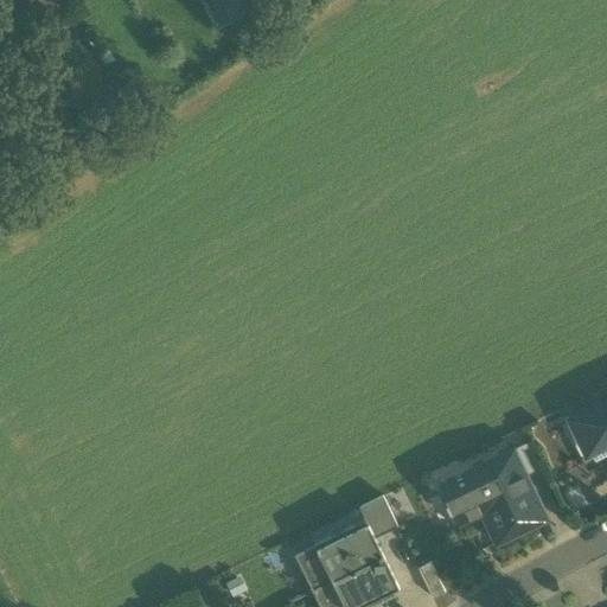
[(203,0),(217,26),(232,18),(256,6),(256,5),(254,0),(203,0)]
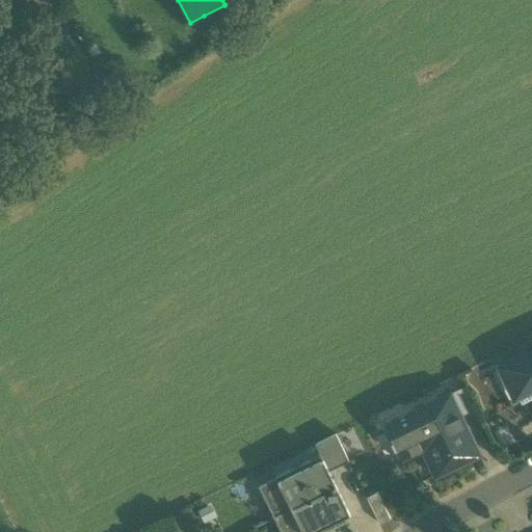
[(224,5),(204,16),(206,21),(227,9),(224,5)]
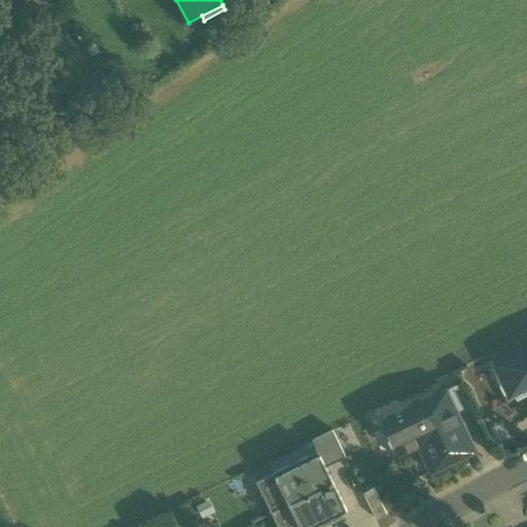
[(526,349),(499,363),(510,385),(515,382),(526,376),(526,349)]
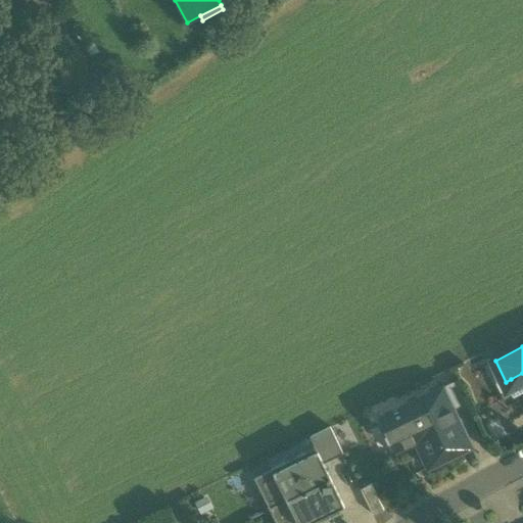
[(506,382),(495,361),(491,363),(506,391),(522,382),(522,373),(511,379),(506,382)]
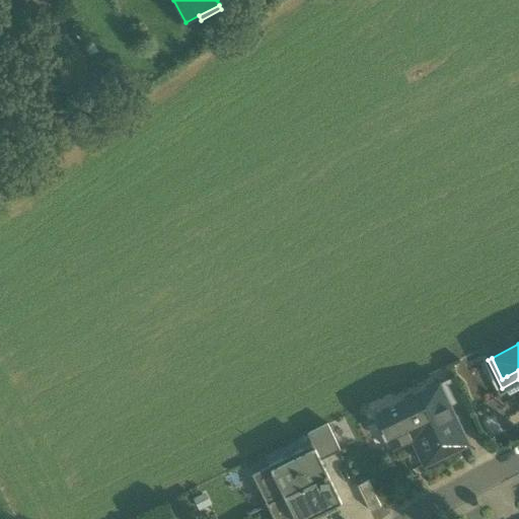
[(441,383),(452,406),(463,401),(452,378),(441,383)]
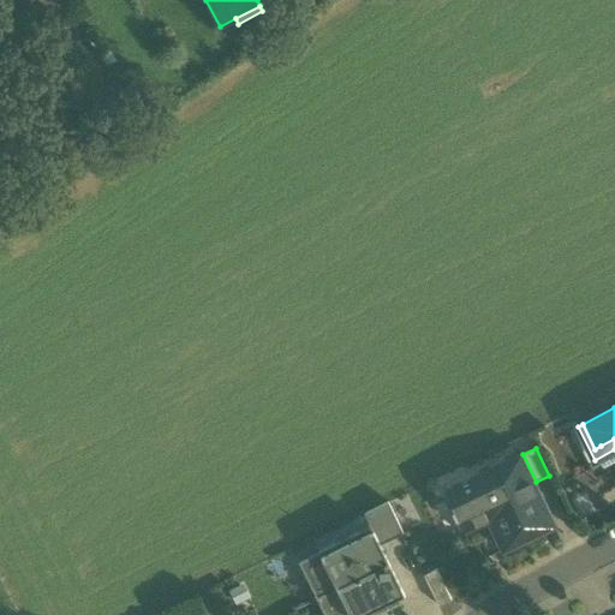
[(493,521),(507,553),(557,527),(536,482),(523,454),(521,454),(472,478),(475,483),(453,494),(469,526),(493,514),(495,519),(493,521)]
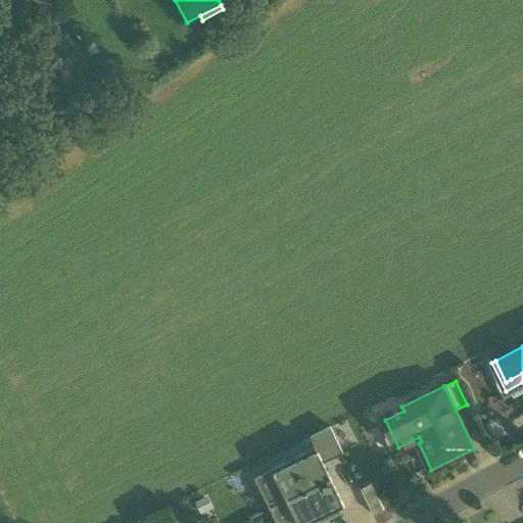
[(393,456),(419,443),(421,441),(419,437),(398,447),(385,420),(377,423),(393,456)]
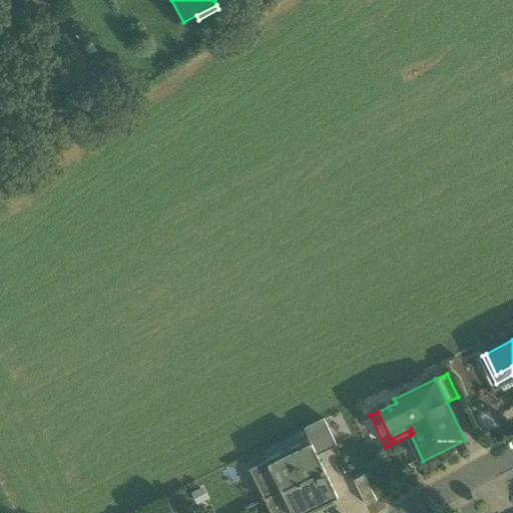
[(310,440),(318,455),(337,445),(324,419),(304,429),(310,440)]
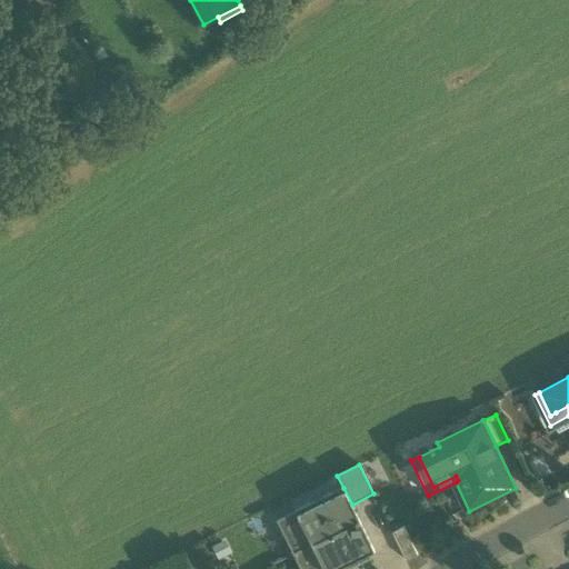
[(283,522),(306,568),(349,568),(350,568),(371,558),(370,553),(375,551),(352,505),(343,488),(296,511),(298,516),(283,522)]
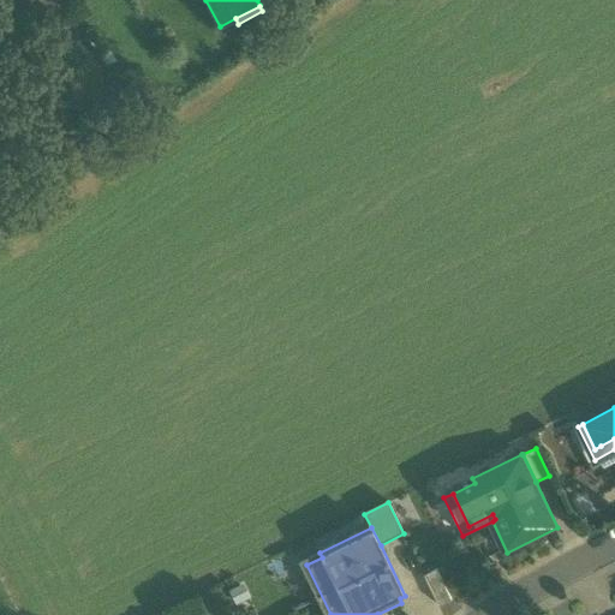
[(324,614),(330,614),(306,565),(322,557),(320,553),(299,562),(324,614)]
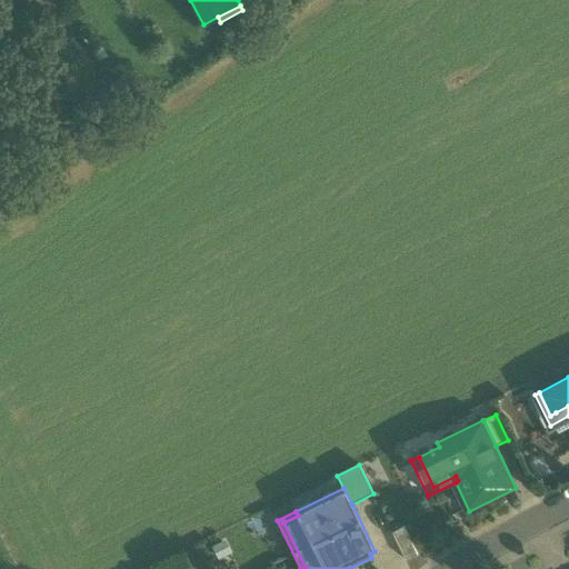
[(392,533),(407,561),(418,556),(405,528),(393,533),(392,533)]
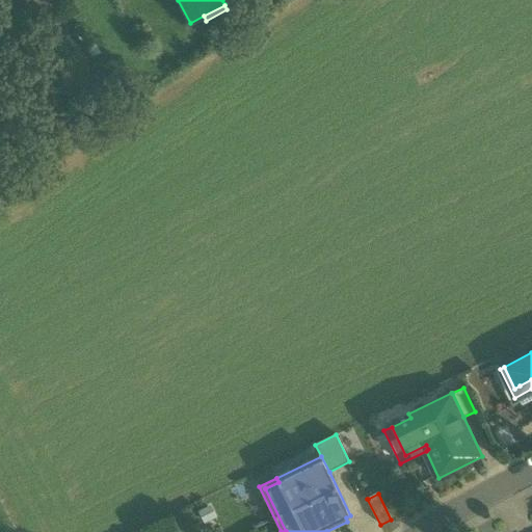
[(211,504),(198,510),(206,523),(218,517),(211,504)]
